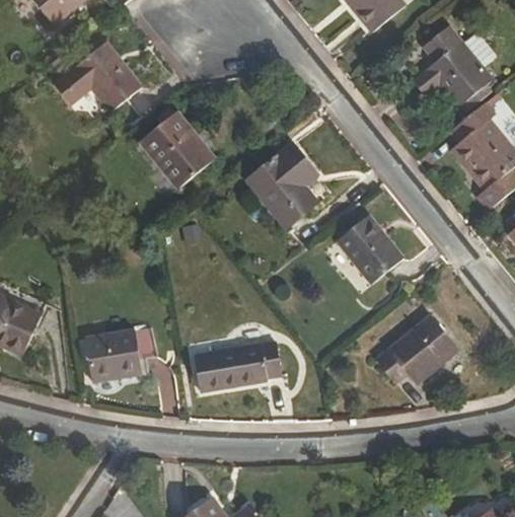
[(72,0),(39,0),(54,15),(72,0)]
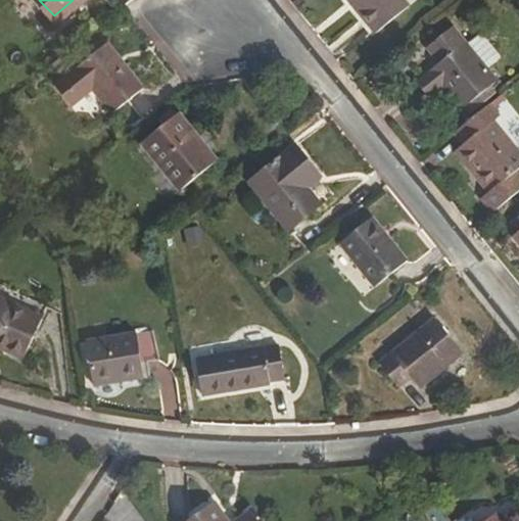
[(408,3),(405,0),(351,0),(376,30),(408,3)]
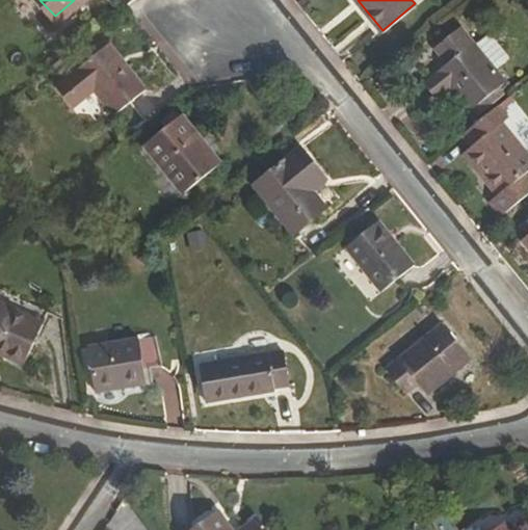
[(144,83),(109,41),(54,86),(73,107),(94,90),(111,111),(144,83)]
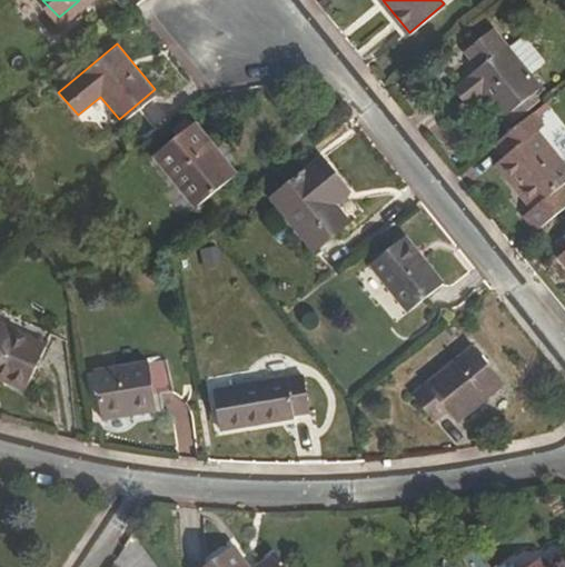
[(544,90),(512,50),(476,77),(509,118),(544,90)]
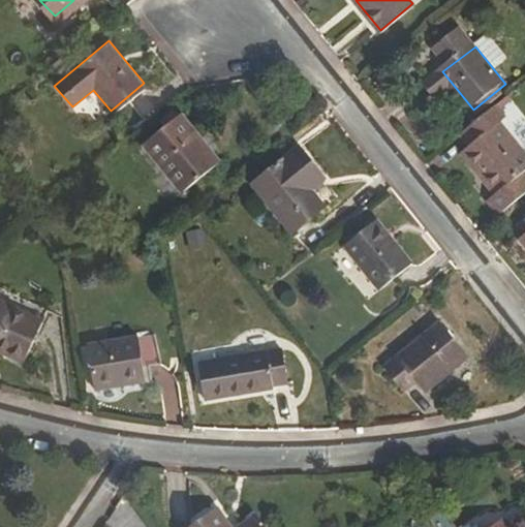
[(181,112),(148,138),(185,185),(219,155),(181,112)]
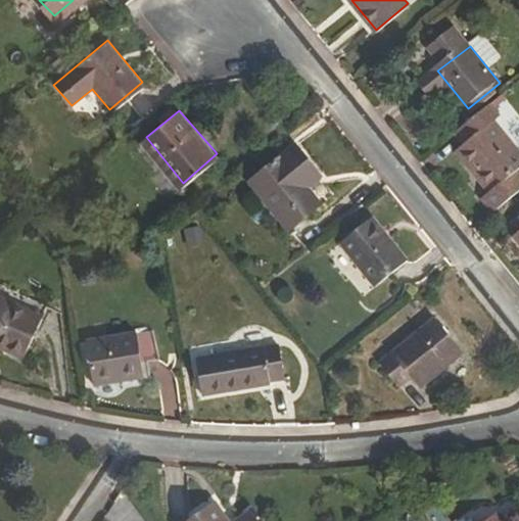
[(494,209),(518,189),(518,149),(496,123),(460,150),(491,190),(483,196),(494,209)]
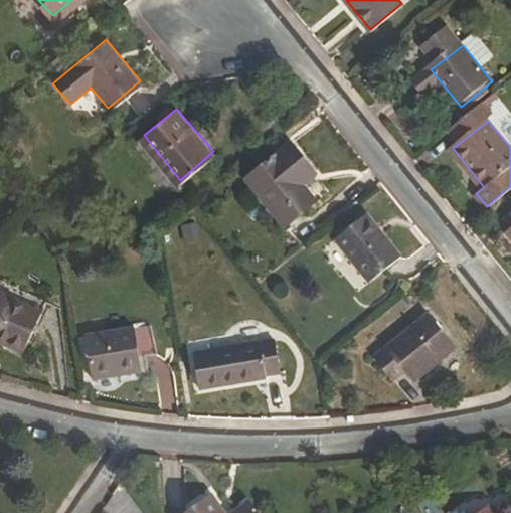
[(316,174),(291,143),(245,179),(286,225),(312,203),(299,187),(316,174)]
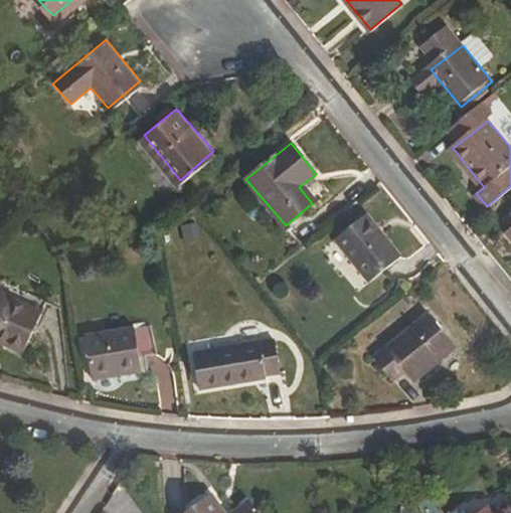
[(377,279),(397,260),(367,219),(335,242),(367,283),(377,279)]
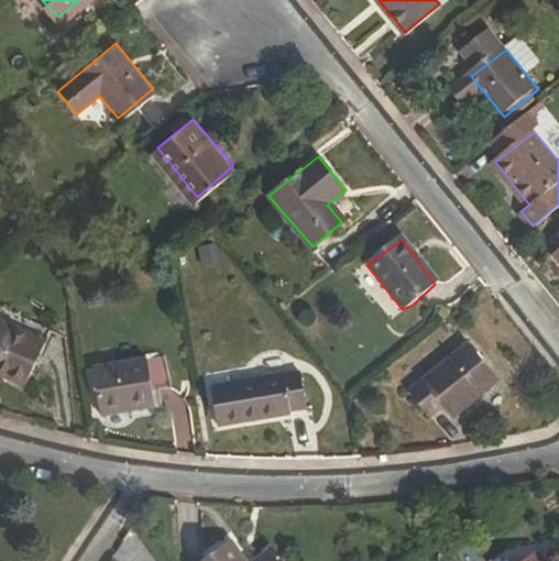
[(210,249),(193,253),(198,272),(215,267),(210,249)]
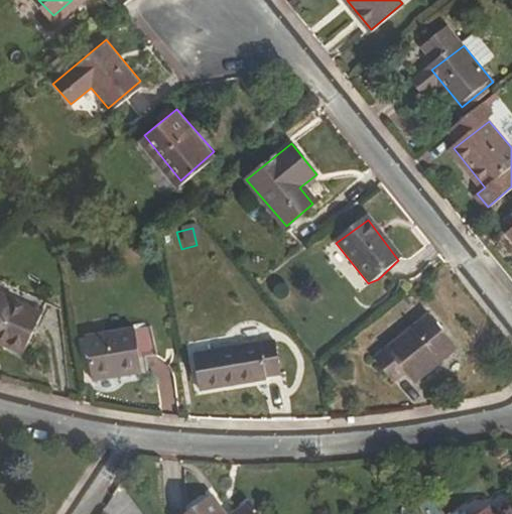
[(39,319),(0,303),(0,345),(21,356),(39,319)]
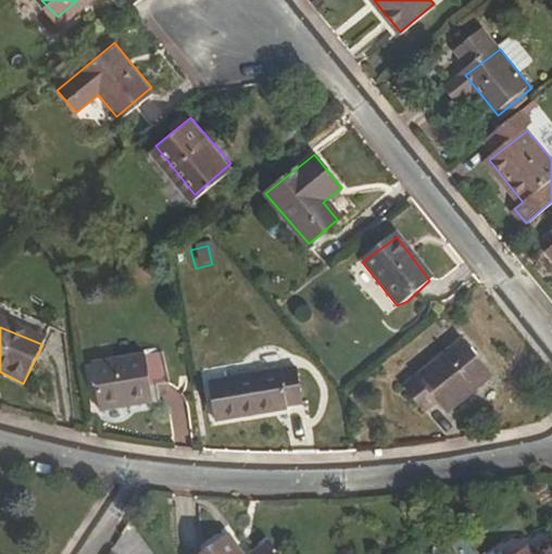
[(491,378),(461,340),(401,388),(422,414),(431,404),(443,418),(491,378)]
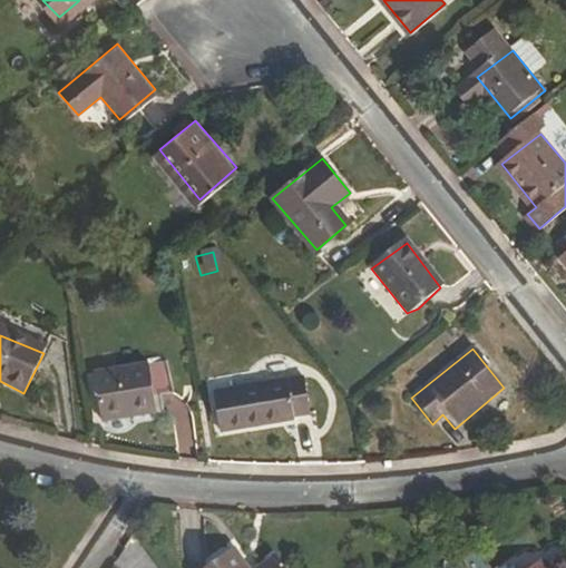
[(146,385),(163,384),(162,364),(145,364),(146,385)]
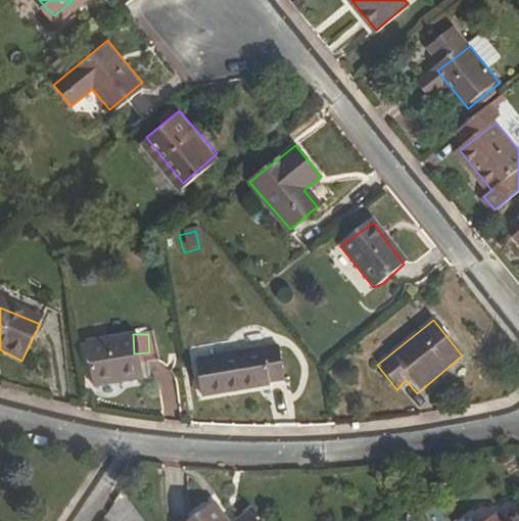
[(132,339),(82,346),(86,386),(136,378),(132,339)]
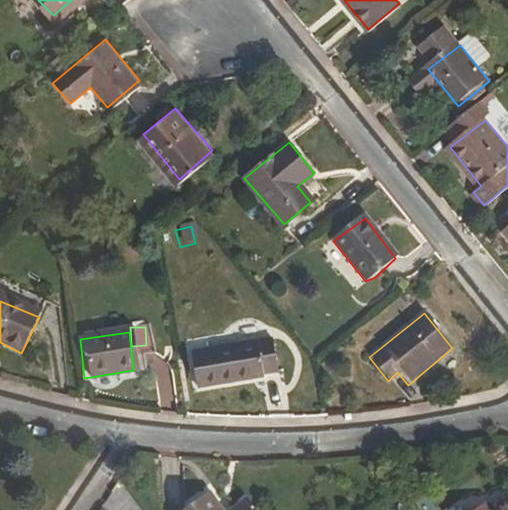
[(270,343),(187,353),(189,390),(251,383),(255,380),(275,378),(270,343)]
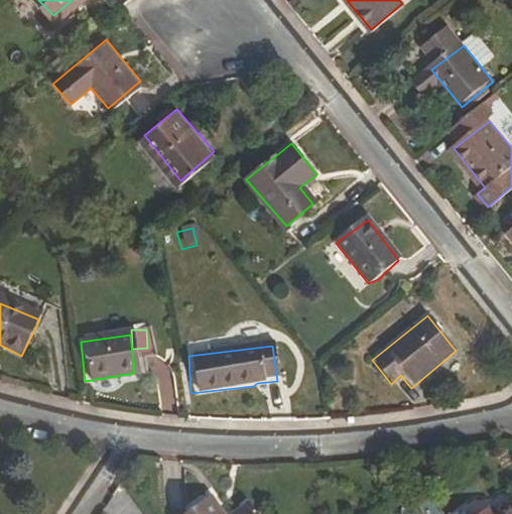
[(213,513),(204,502),(186,513),(243,513),(242,512),(240,513),(213,513)]
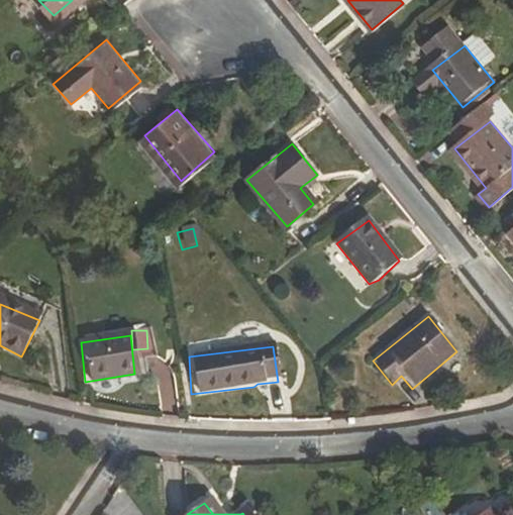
[(512,514),(512,504),(512,503),(496,514),(489,514),(486,510),(480,514),(512,514)]
